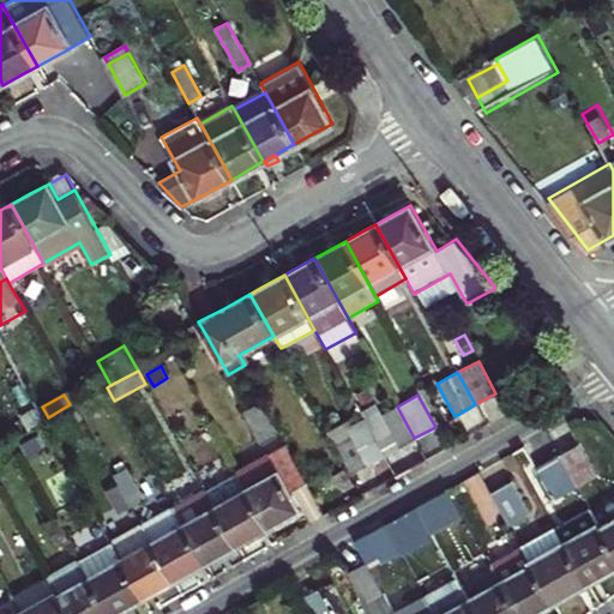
[(259,403),(244,411),(262,444),(277,434),(259,403)]
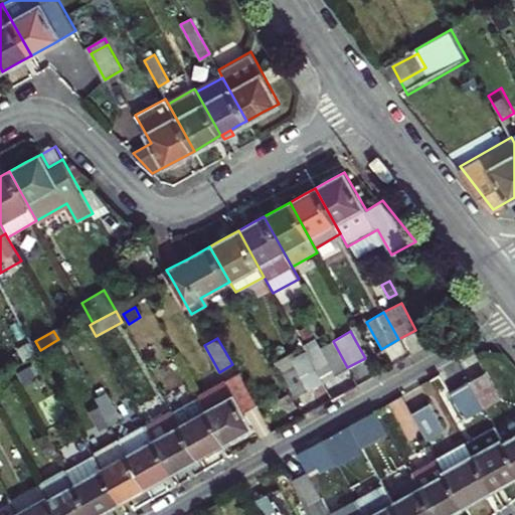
[(304,349),(307,355),(322,382),(347,367),(333,341),(322,346),(319,340),(304,349)]
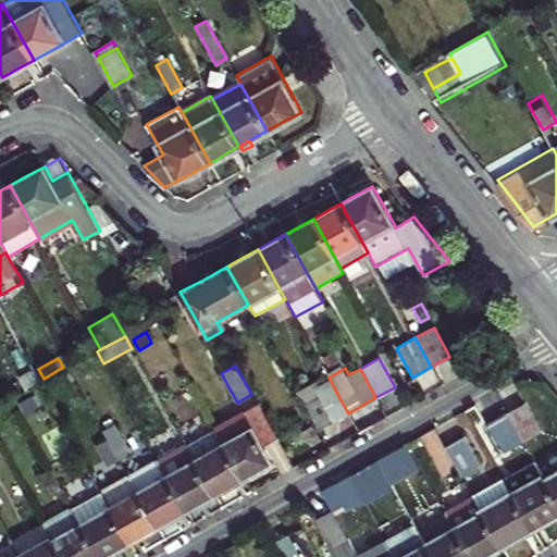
[(27,380),(11,390),(13,395),(31,385),(27,380)]
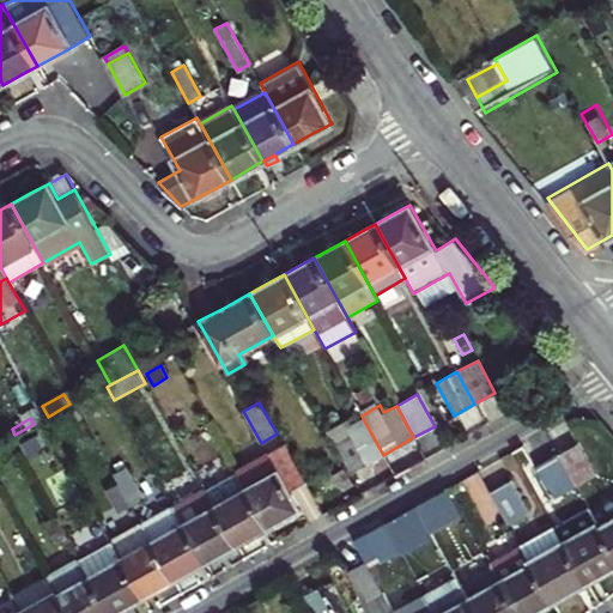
[(43,423),(35,426),(38,435),(48,430),(43,423)]
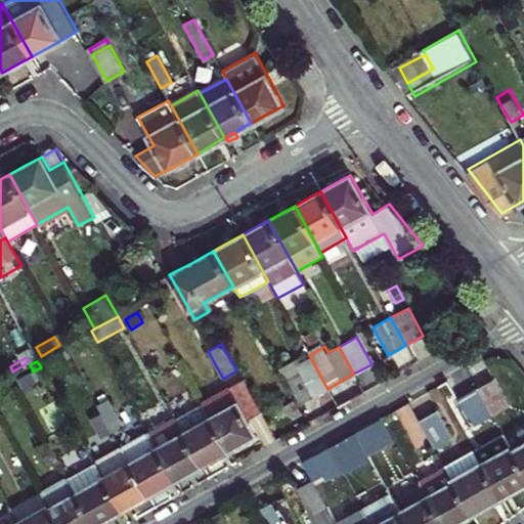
[(297,361),(279,370),(298,404),(328,389),(312,361),(300,367),(297,361)]
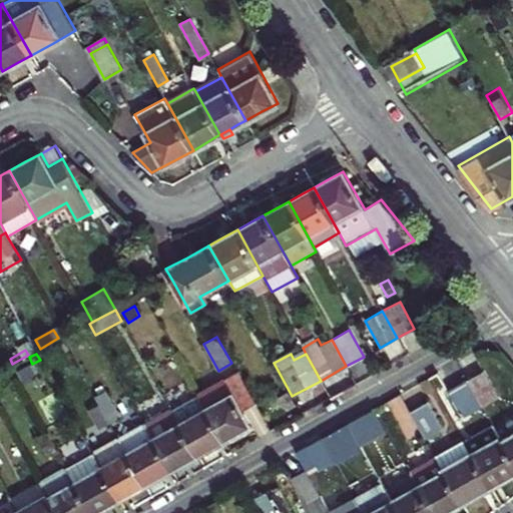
[(486,370),(469,380),(483,406),(500,396),(486,370)]
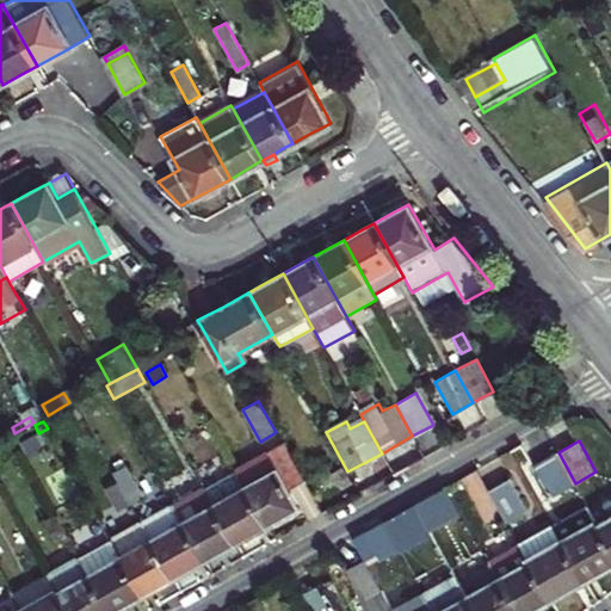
[(288,488),(303,480),(283,443),(234,470),(238,476),(265,524),(282,516),(297,506),(288,488)]
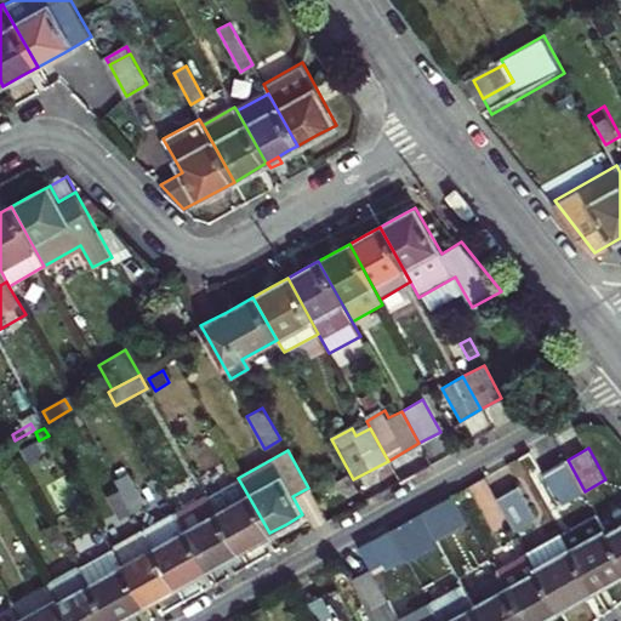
[(585,491),(568,460),(546,471),(564,503),(585,491)]
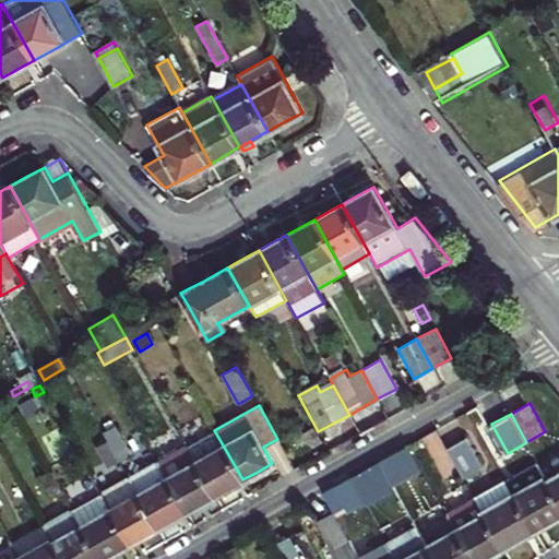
[(108,441),(119,461),(130,454),(115,426),(104,432),(108,441)]
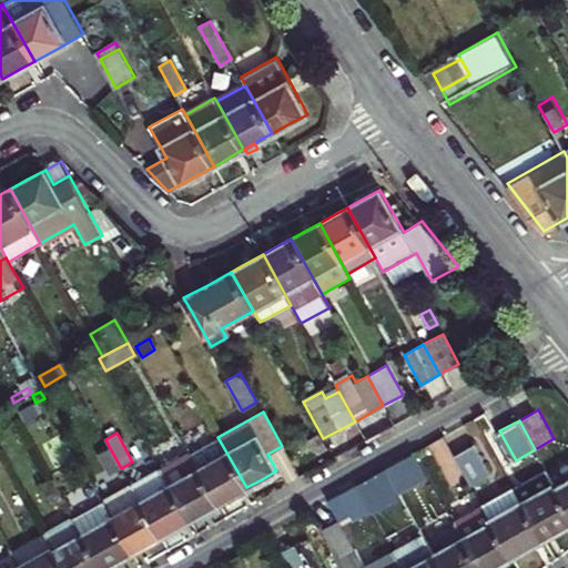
[(317,435),(308,439),(316,455),(326,449),(317,435)]
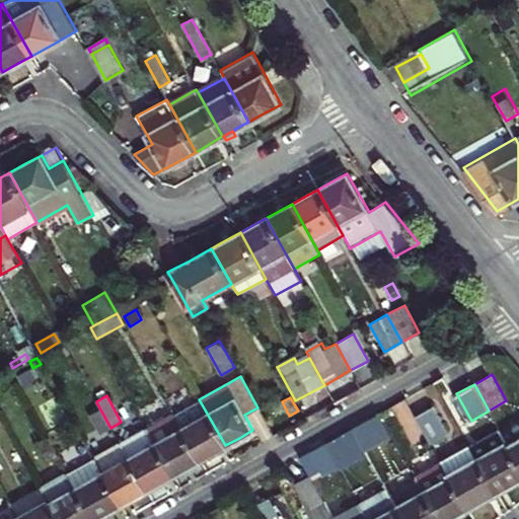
[(202,404),(199,399),(172,415),(173,415),(175,419),(202,404)]
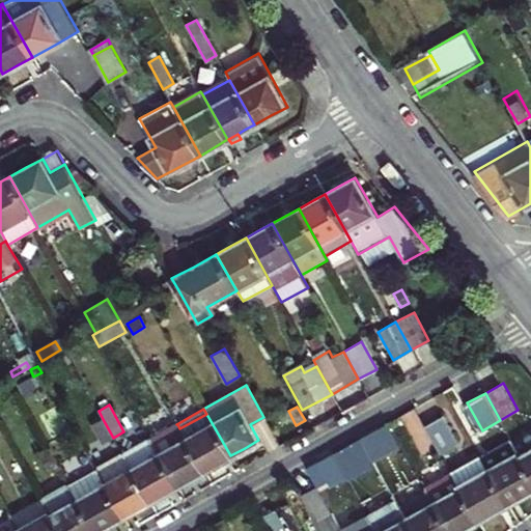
[(217,463),(230,455),(206,414),(179,428),(202,471),(217,463)]
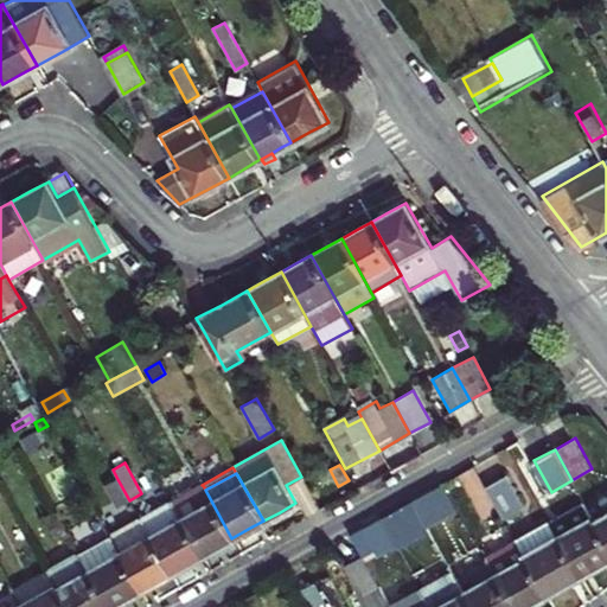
[(508,475),(487,487),(504,518),(525,506),(508,475)]
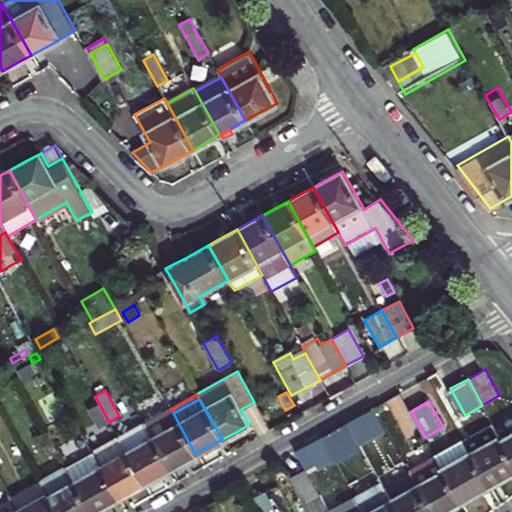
[(109,422),(99,404),(89,409),(99,428),(109,422)]
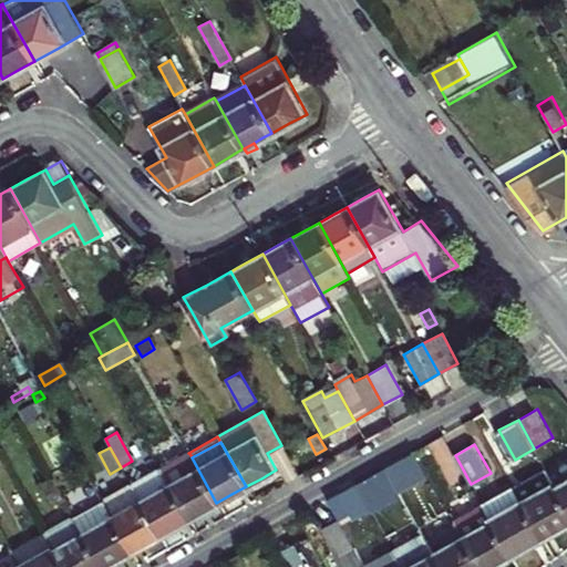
[(202,511),(216,503),(192,457),(189,453),(178,459),(177,457),(165,463),(166,465),(160,470),(187,519),(202,511)]
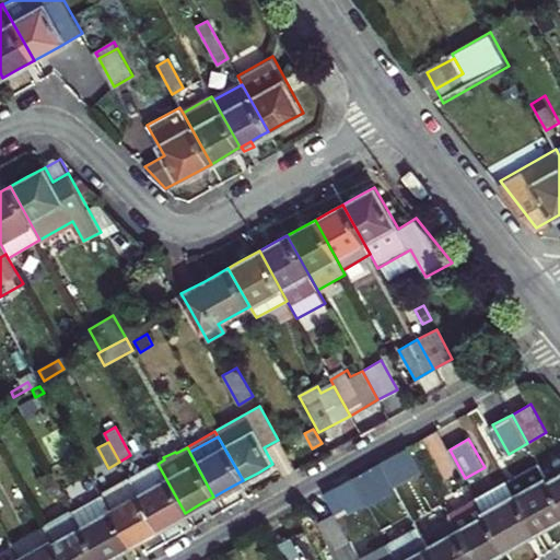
[(131,483),(137,494),(156,528),(171,521),(185,513),(158,464),(158,463),(128,478),(131,483)]
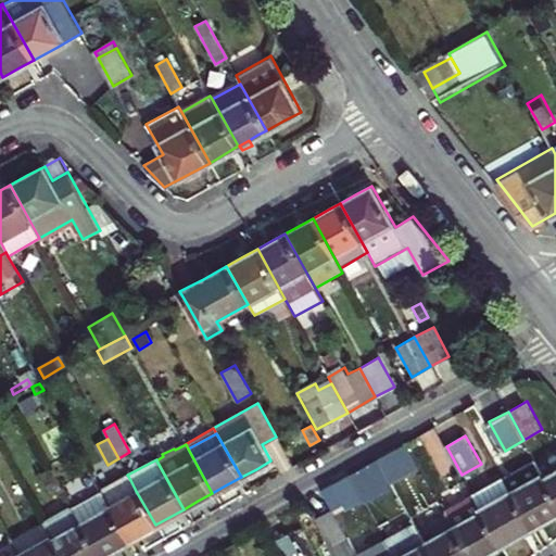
[(542,474),(535,460),(505,478),(512,490),(542,474)]
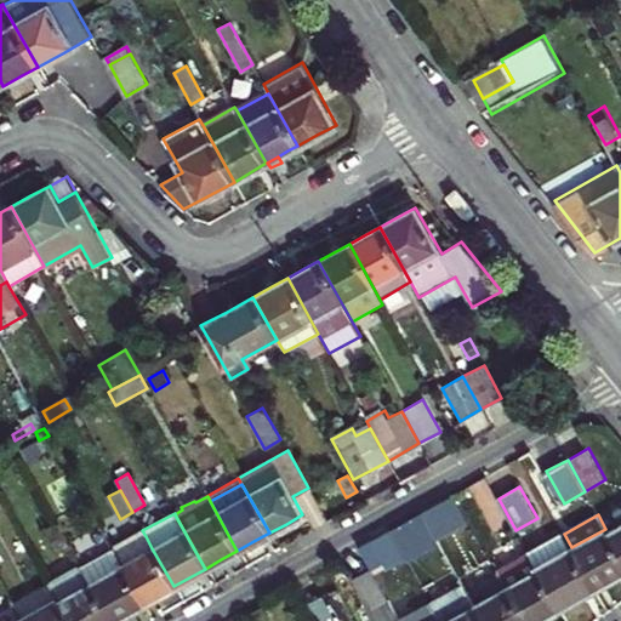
[(57,524),(69,547),(81,540),(80,537),(69,518),(57,524)]
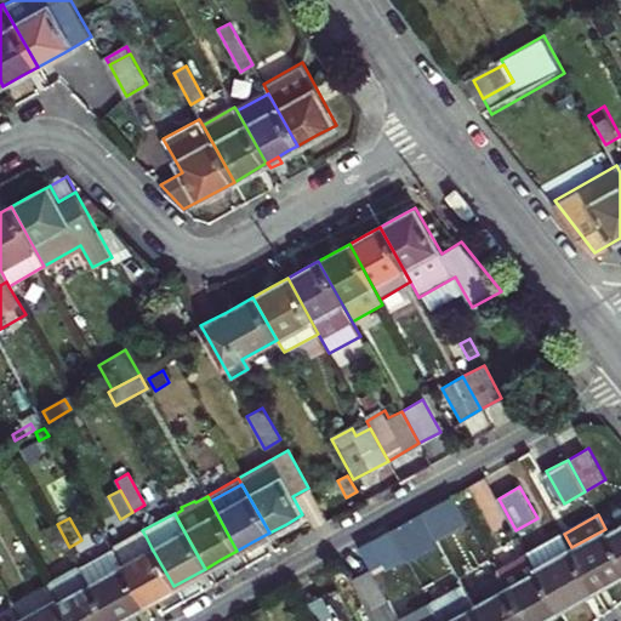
[(455,523),(434,534),(460,577),(460,579),(474,570),(468,558),(473,554),(455,523)]
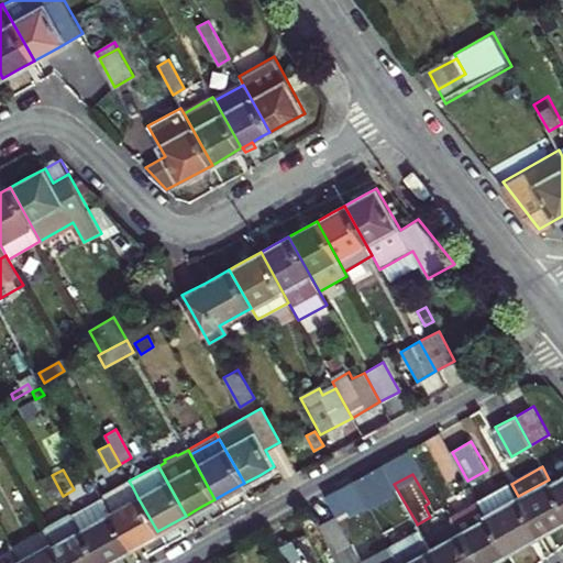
[(52,501),(63,496),(52,475),(41,482),(52,501)]
